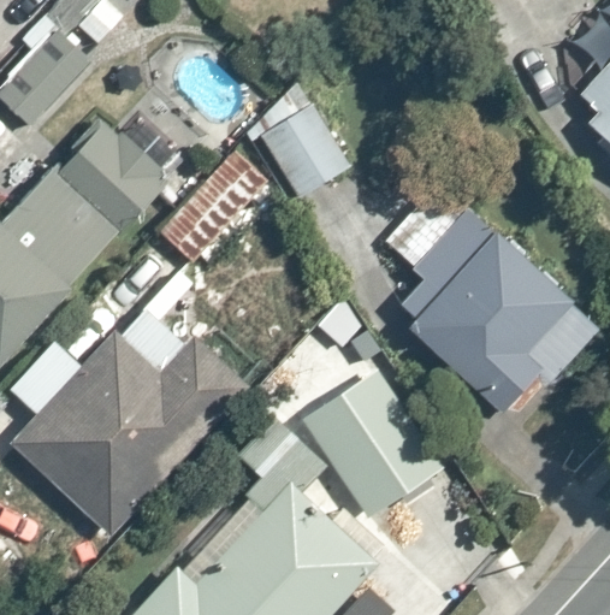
[(102,0),(81,25),(53,0),(19,37),(33,48),(0,84),(0,104),(30,131),(98,57),(92,52),(123,18),(102,0)]
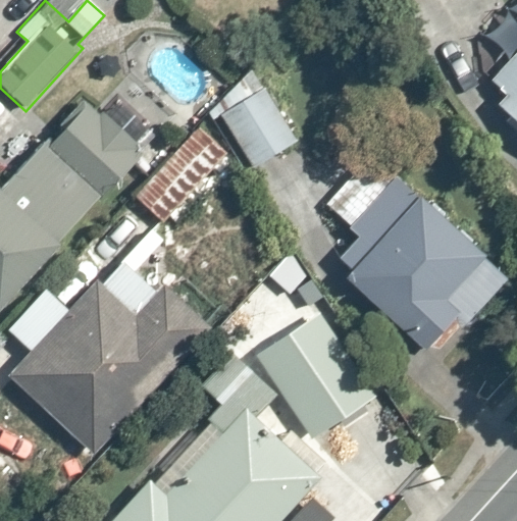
[(415,0),(397,0),(403,8),(415,0)]
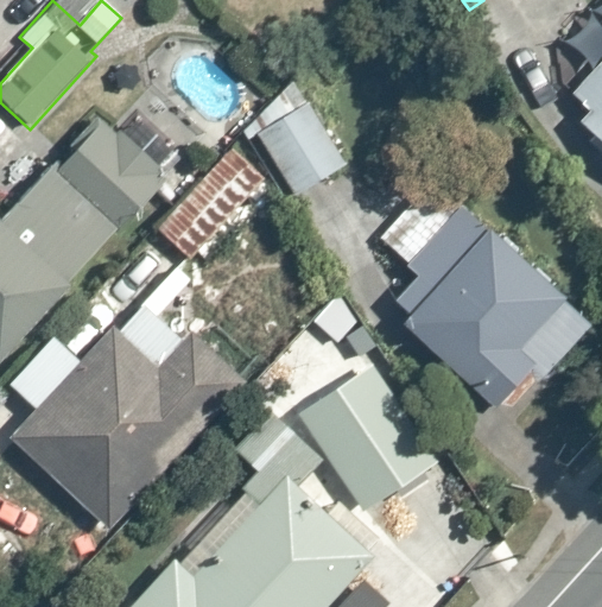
[(583,90),(581,124),(601,141),(601,0),(599,0),(600,7),(568,44),(583,90)]
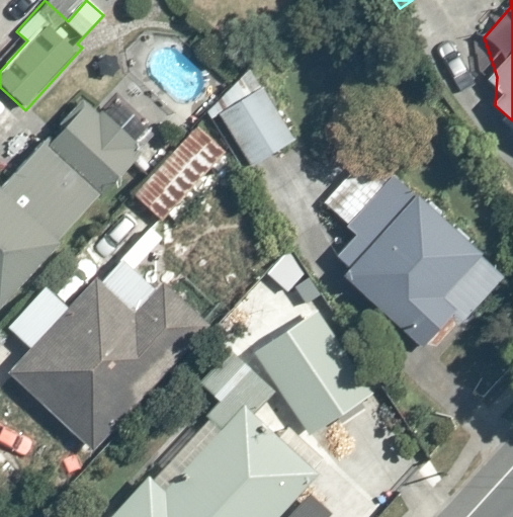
[(214,102),(223,117),(251,167),(301,139),(264,74),(214,102)]
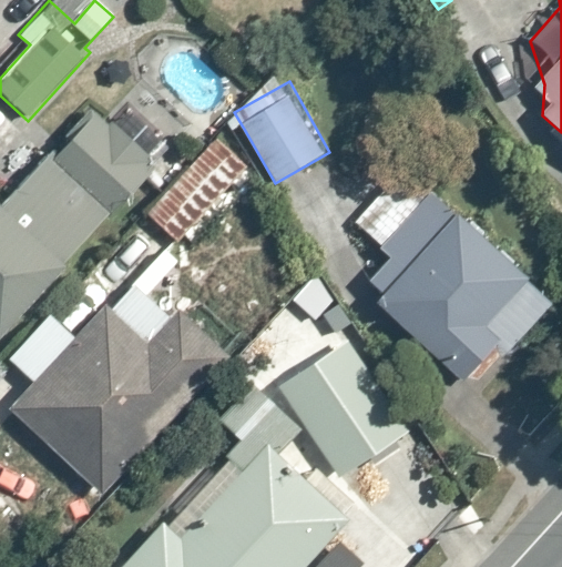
[(2,202),(0,200),(0,341),(6,346),(166,166),(100,108),(57,155),(49,150),(2,202)]
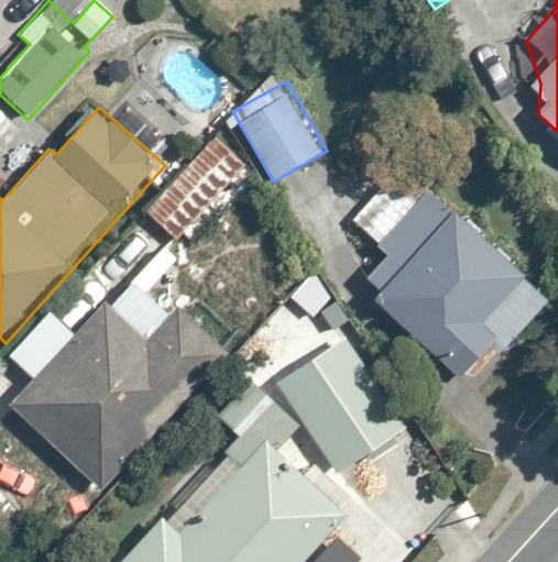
[(250,166),(214,134),(145,211),(182,243),(250,166)]
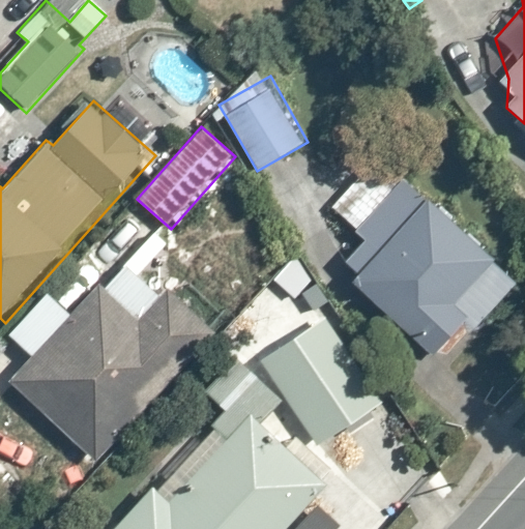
[(376,253),(358,273),(360,292),(440,361),(474,321),(485,330),(524,283),(524,272),(445,203),(421,204),(419,206),(369,163),(327,210),(376,253)]
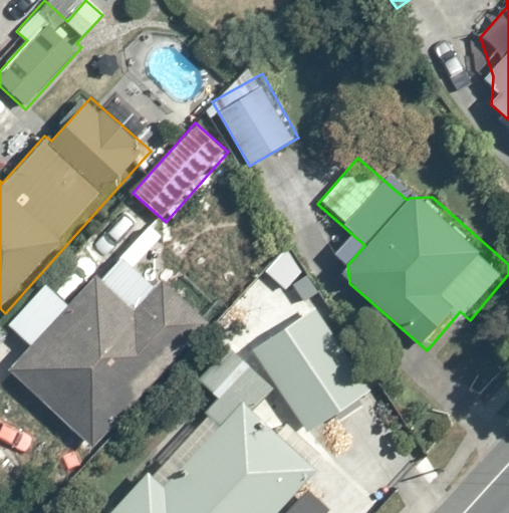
[(167,281),(158,291),(118,255),(68,308),(45,287),(8,327),(33,350),(12,372),(96,451),(214,325),(167,281)]
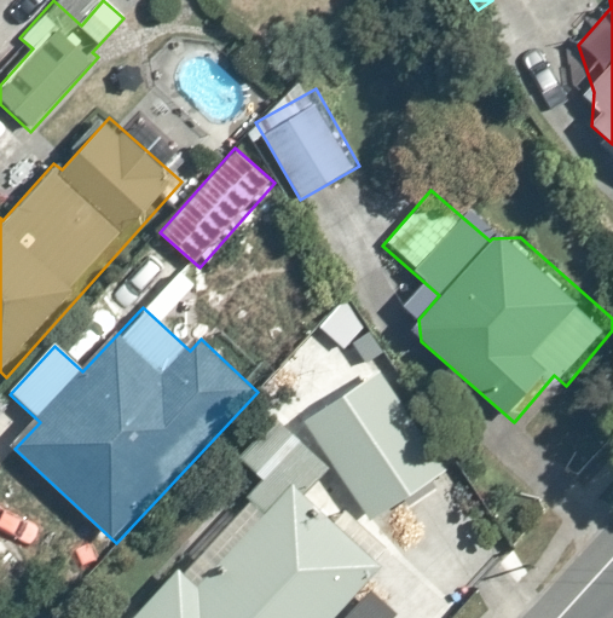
[(329,466),(276,420),(242,461),(266,481),(186,573),(178,566),(133,617),(440,617),(450,607),(311,487),(329,466)]
